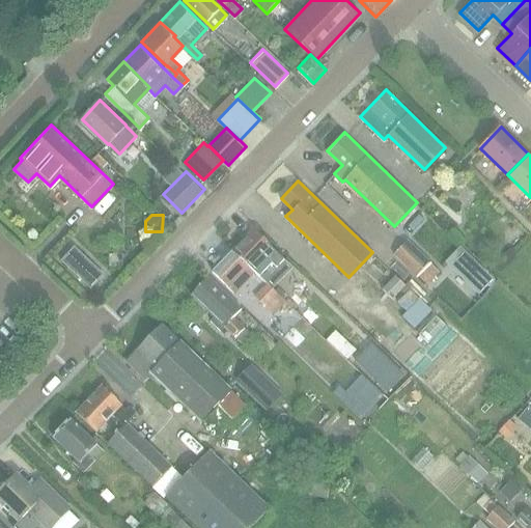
[(252,227),(231,248),(253,269),(259,275),(273,260),(264,253),(272,246),(252,227)]
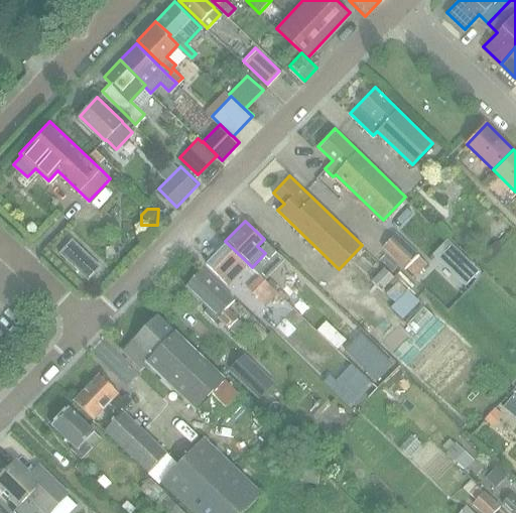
[(416,252),(417,251),(396,231),(382,247),(414,276),(426,262),(416,252)]
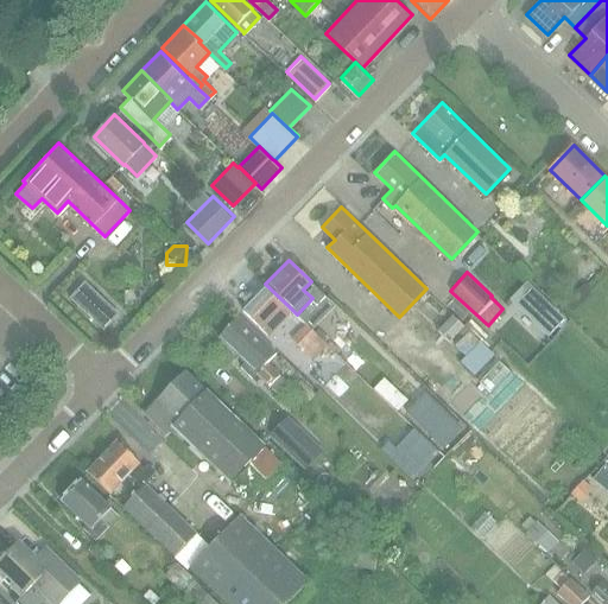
[(84,280),(69,297),(102,328),(118,312),(84,280)]
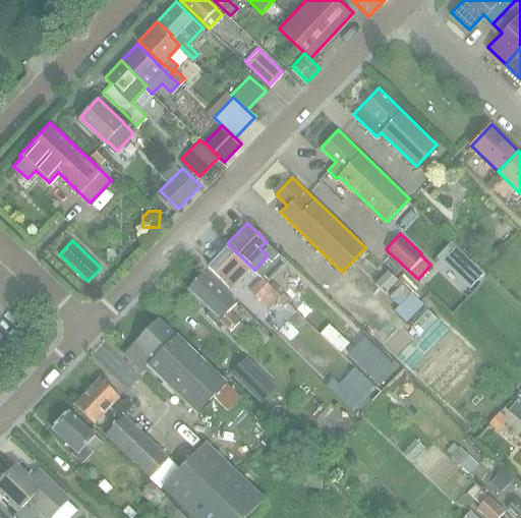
[(248,264),(227,243),(208,265),(223,280),(224,279),(229,283),(248,264)]
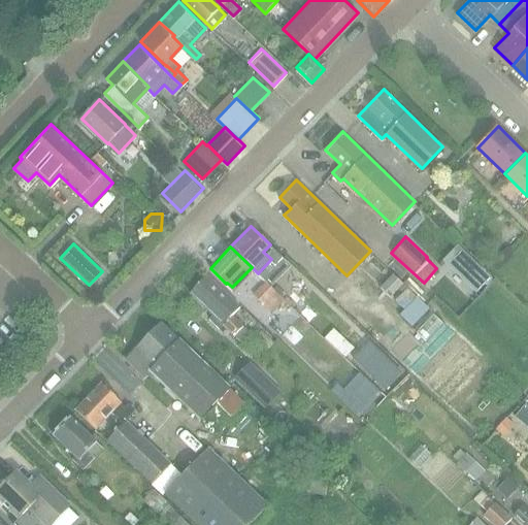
[(480,266),(465,282),(474,291),(490,275),(480,266)]
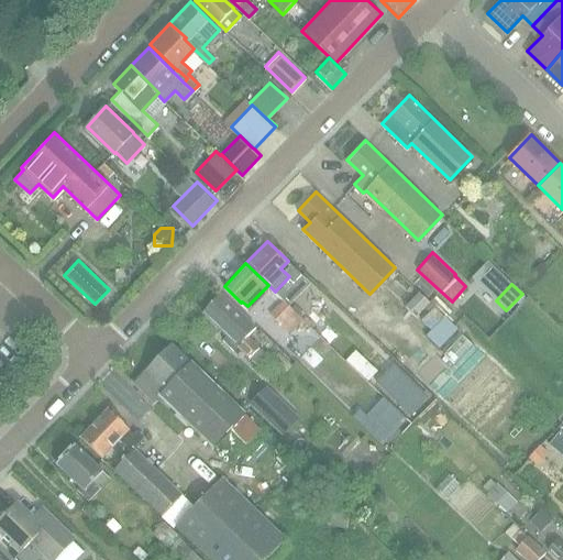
[(202,309),(227,333),(222,338),(232,348),(236,344),(258,365),(267,355),(246,336),(255,327),(219,292),(202,309)]
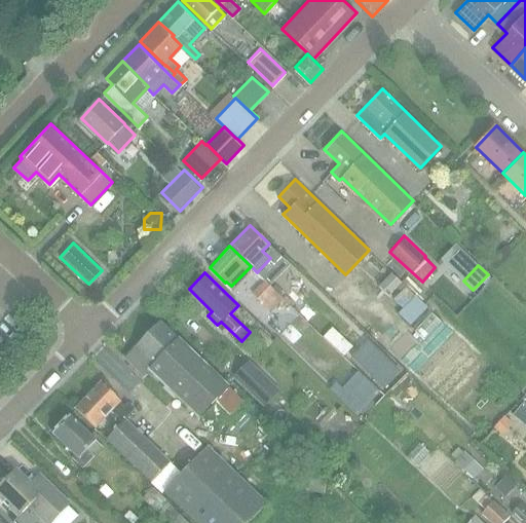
[(378,285),(387,294),(400,282),(391,272),(378,285)]
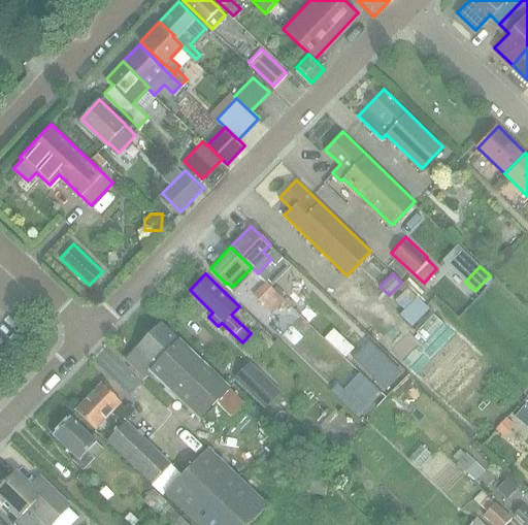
[(399,314),(411,326),(430,306),(417,294),(420,291),(406,277),(397,287),(401,291),(394,299),(403,308),(399,314)]
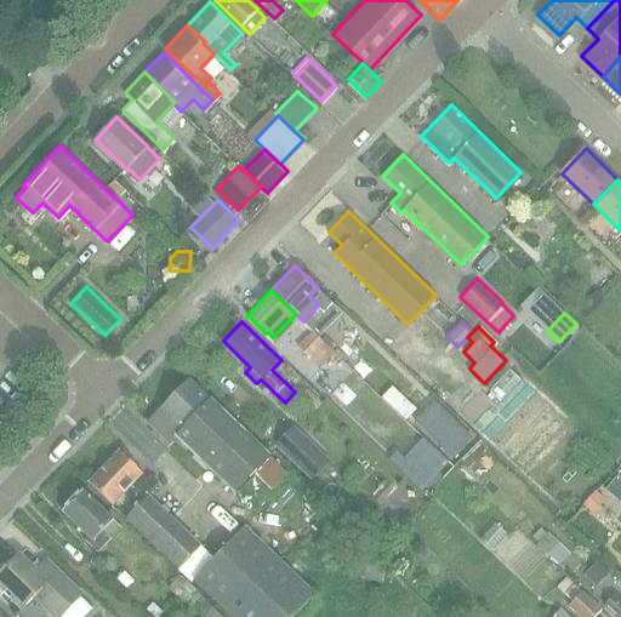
[(311,329),(296,343),(319,365),(334,350),(325,342),(311,329)]
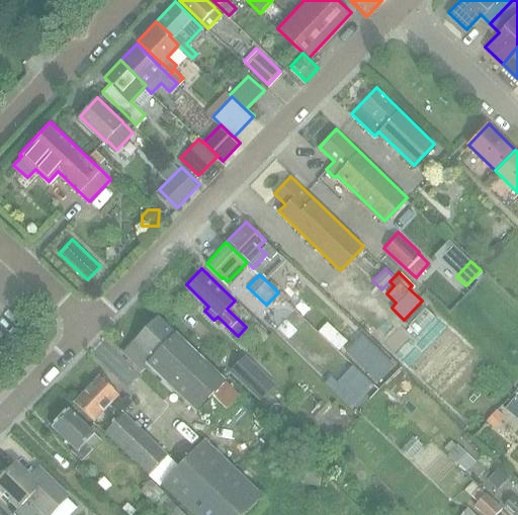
[(125,347),(144,365),(148,360),(197,409),(213,394),(226,405),(239,391),(158,314),(125,347)]
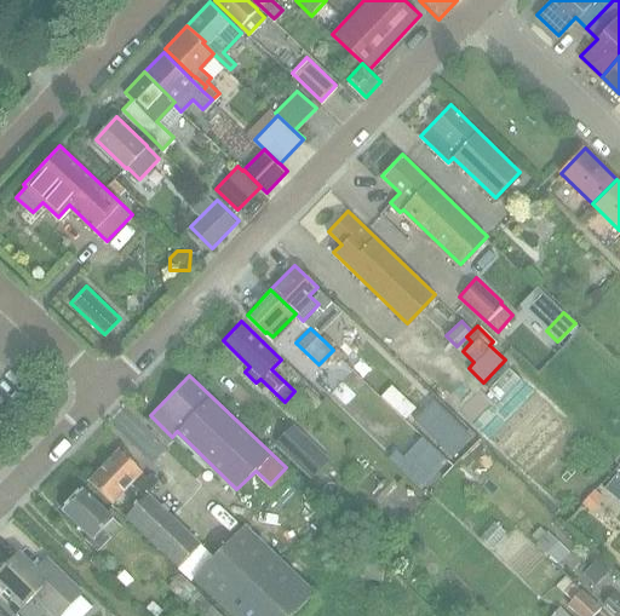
[(391,384),(380,396),(403,416),(414,406),(391,384)]
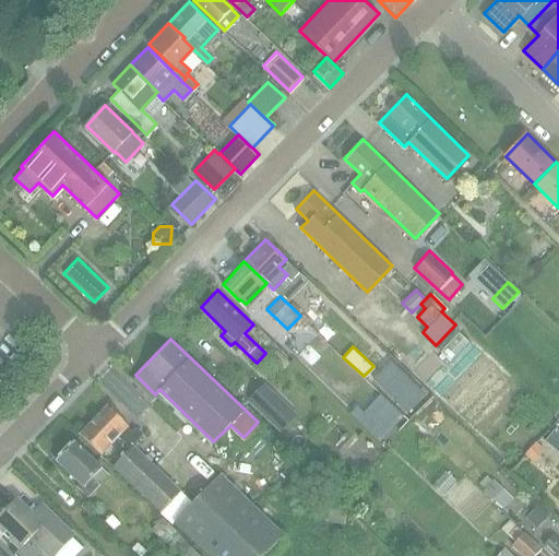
[(263,382),(247,400),(278,430),(295,413),(263,382)]
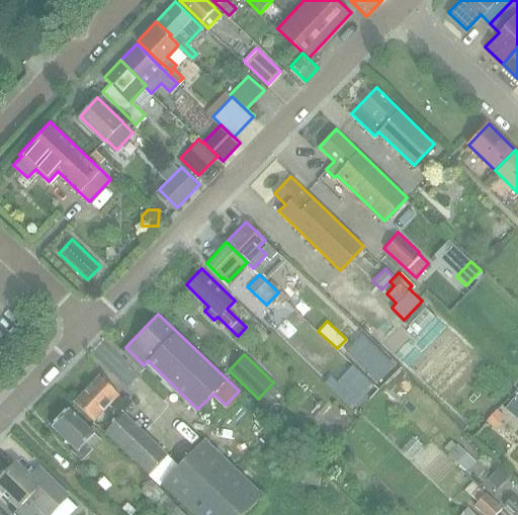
[(110,403),(121,413),(123,411),(133,401),(126,395),(123,397),(100,374),(76,400),(94,418),(110,403)]
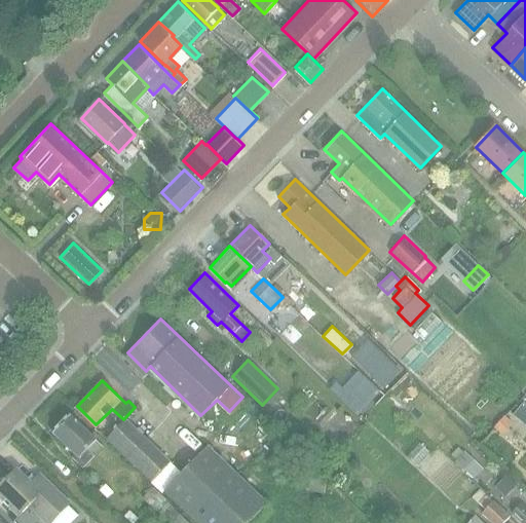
[(341,409),(329,420),(339,431),(334,436),(342,444),(359,427),(341,409)]
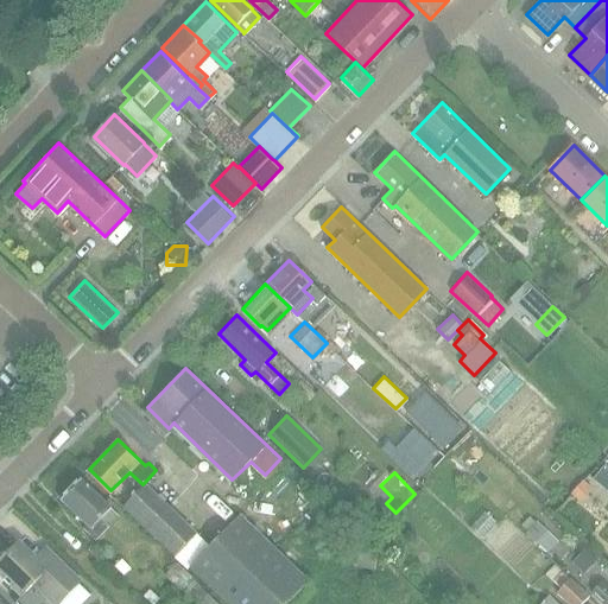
[(87,522),(83,526),(96,538),(111,523),(120,514),(111,507),(113,506),(82,476),(61,497),(87,522)]
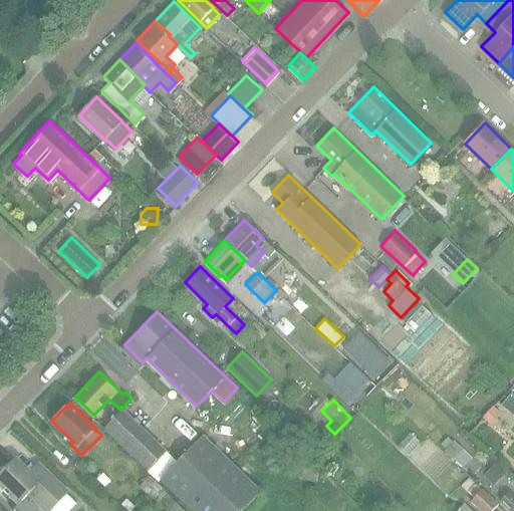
[(492,404),(482,415),(490,422),(500,411),(492,404)]
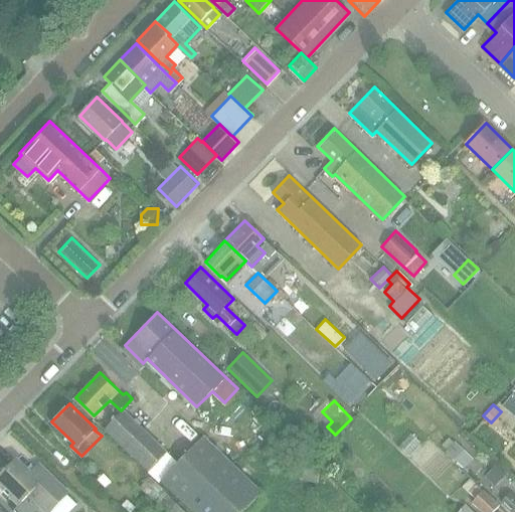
[(123,408),(121,410),(105,428),(125,446),(159,480),(177,461),(123,408)]
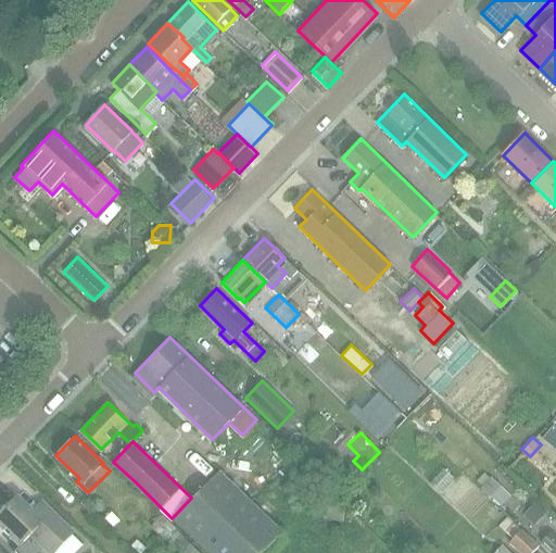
[(174,518),(209,552),(261,552),(282,531),(255,505),(219,470),(174,518)]
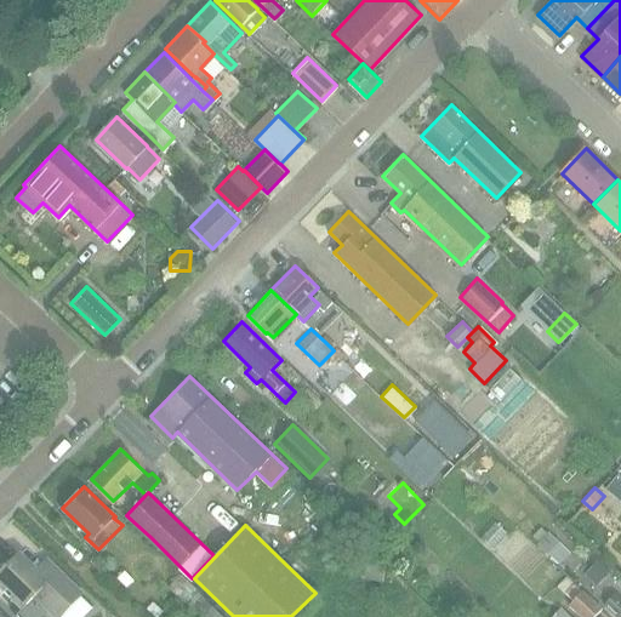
[(537,541),(559,563),(570,552),(548,530),(537,541)]
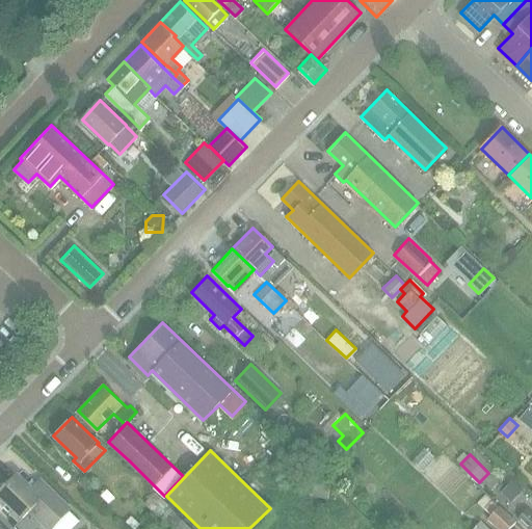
[(0,490),(0,501),(19,520),(30,509),(50,528),(71,507),(45,483),(36,492),(17,473),(0,490)]
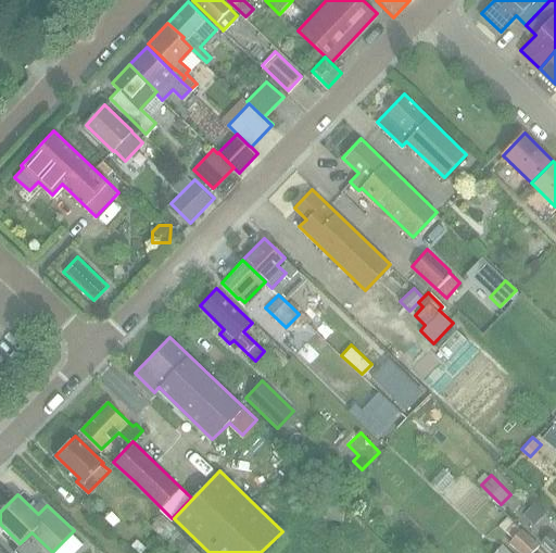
[(534,501),(522,514),(533,524),(545,511),(534,501)]
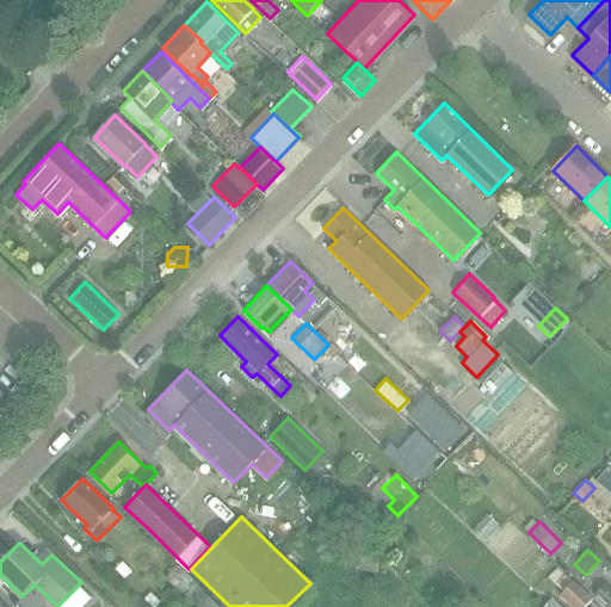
[(360,553),(358,568),(377,569),(380,555),(360,553)]
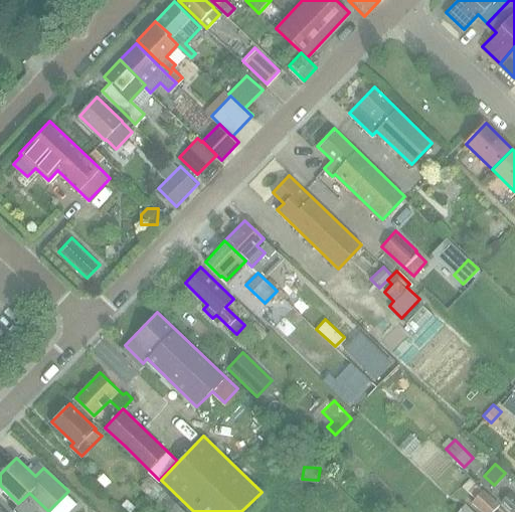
[(139,486),(165,511),(185,511),(164,490),(165,489),(150,475),(139,486)]
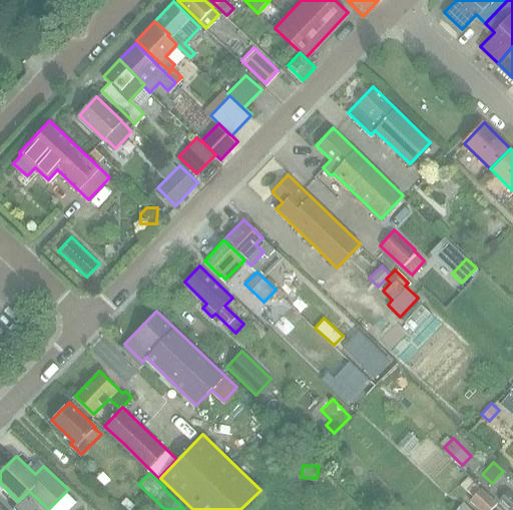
[(469,500),(480,509),(490,509),(497,502),(473,481),(466,488),(473,495),(469,500)]
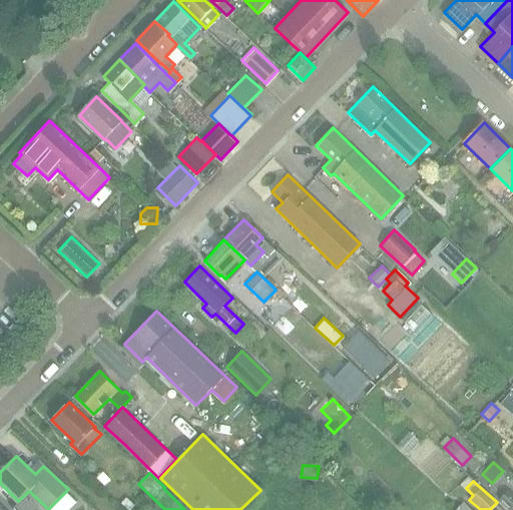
[(512,509),(512,493),(508,488),(499,497),(512,509)]
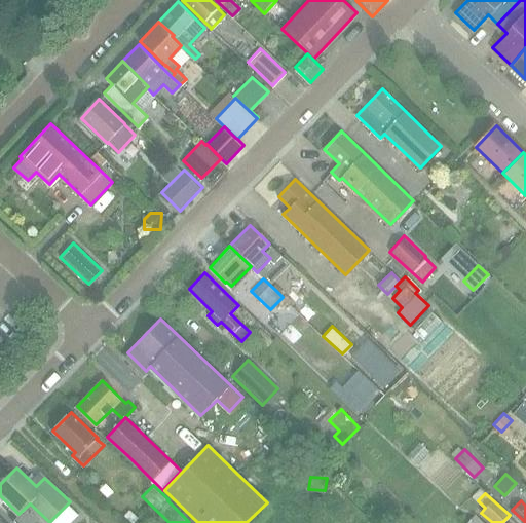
[(464,522),(485,522),(475,513),(464,522)]
